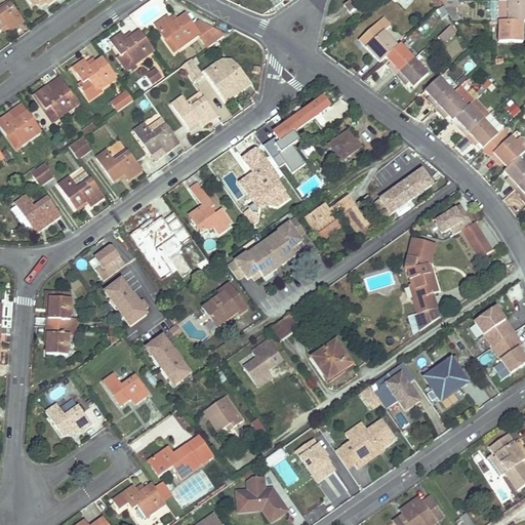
[(359,7),(353,0),(351,0),(346,4),(351,13),(359,7)]
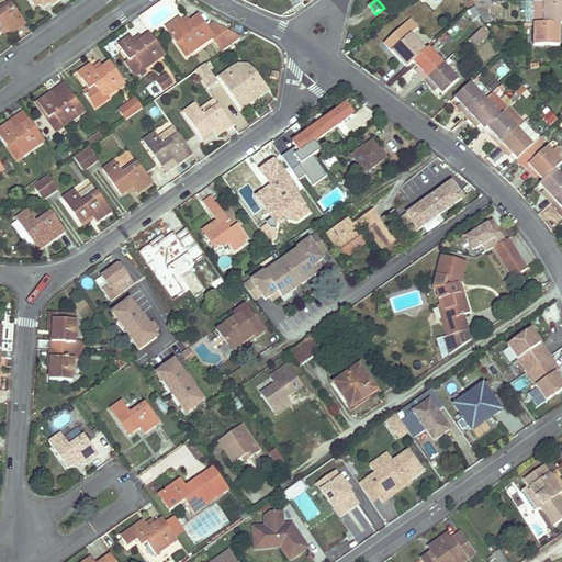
[(0,13),(12,4),(10,2),(0,9),(0,13)]
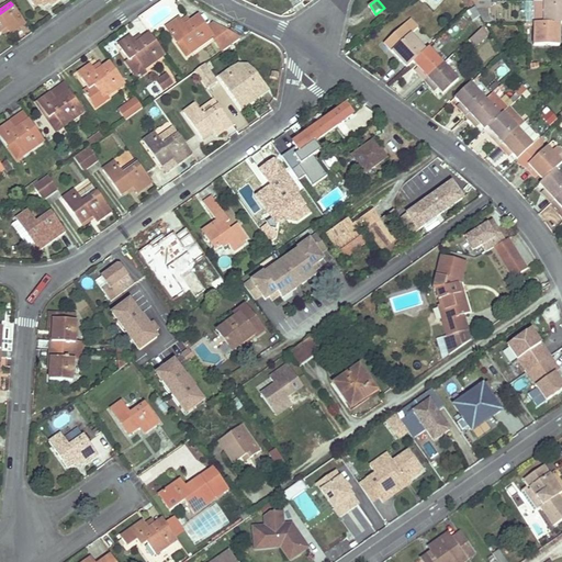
[(561,2),(543,2),(535,2),(534,23),(559,24),(561,23),(561,2)]
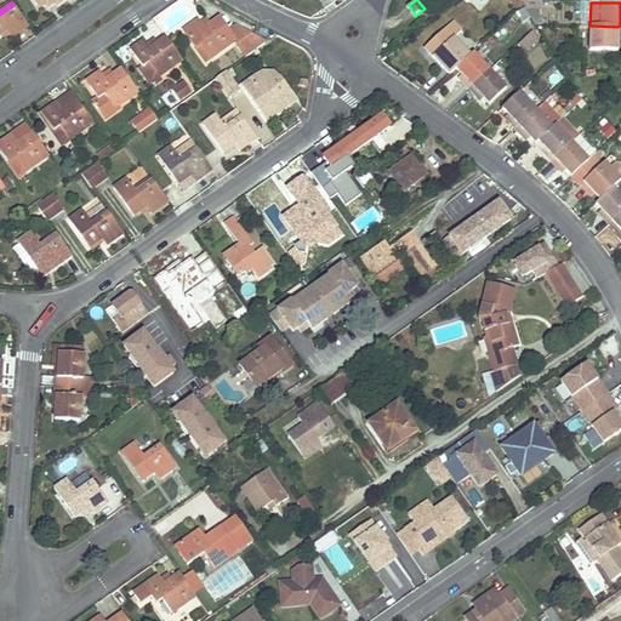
[(29,27),(13,5),(0,15),(0,36),(7,32),(11,38),(29,27)]
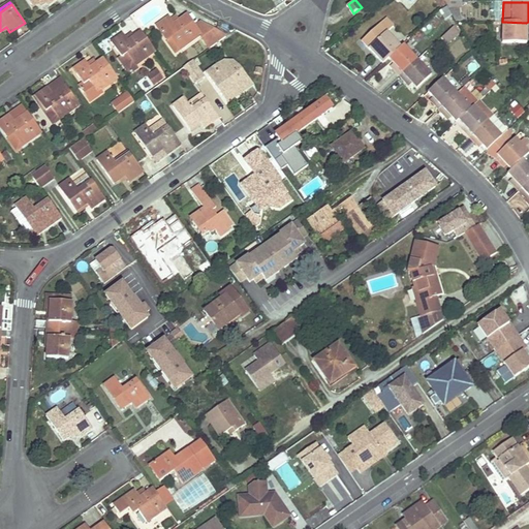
[(440,12),(444,21),(453,16),(448,8),(440,12)]
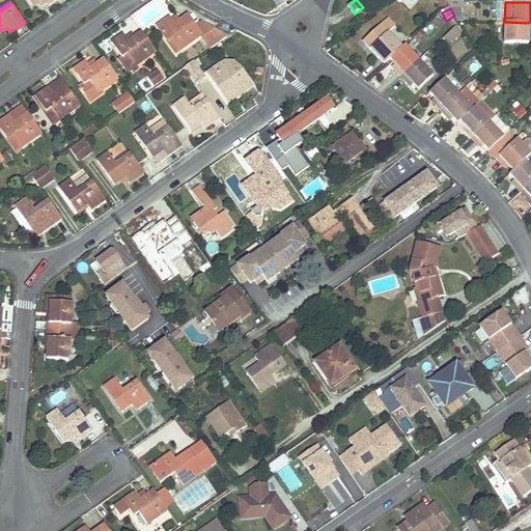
[(208,50),(226,38),(201,23),(197,26),(189,15),(174,24),(170,18),(158,26),(176,54),(200,37),(208,50)]
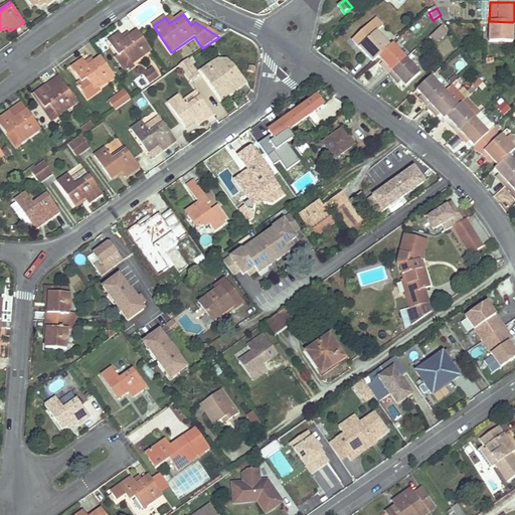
[(377,30),(383,23),(376,16),(370,22),(377,30)]
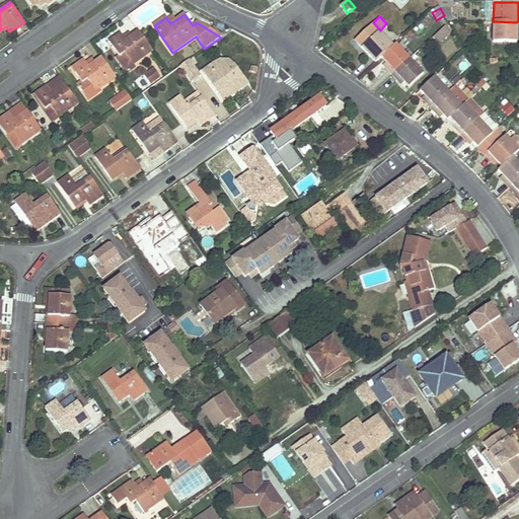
[(516,22),(493,21),(493,42),(516,43),(516,22)]
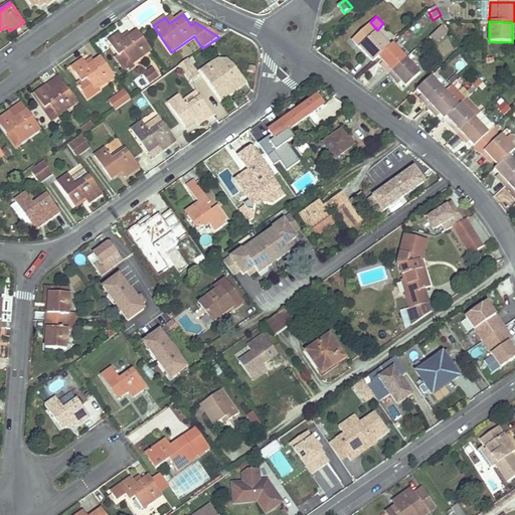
[(377,30),(370,22),(352,38),(373,60),(378,56),(390,44),(377,30)]
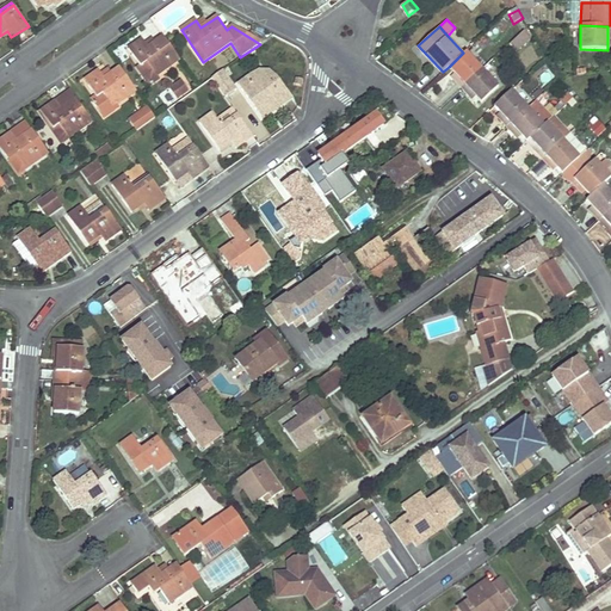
[(510,44),(517,53),(532,41),(524,31),(510,44)]
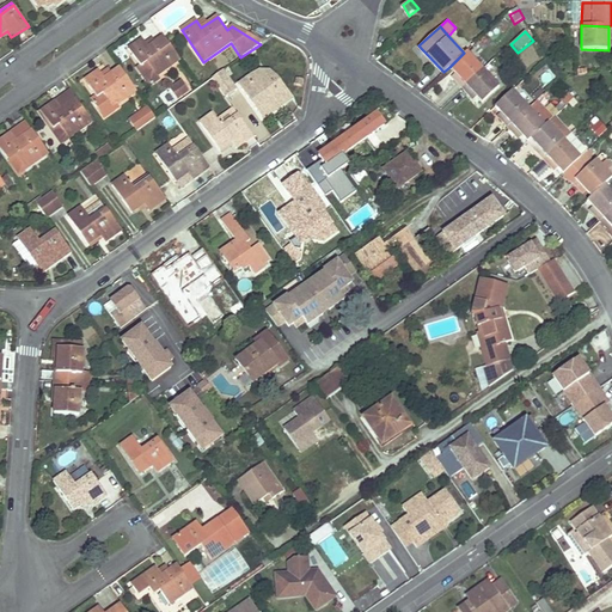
[(182,60),(165,36),(155,43),(150,47),(146,43),(144,40),(129,49),(141,67),(138,69),(150,86),(160,79),(158,77),(182,60)]
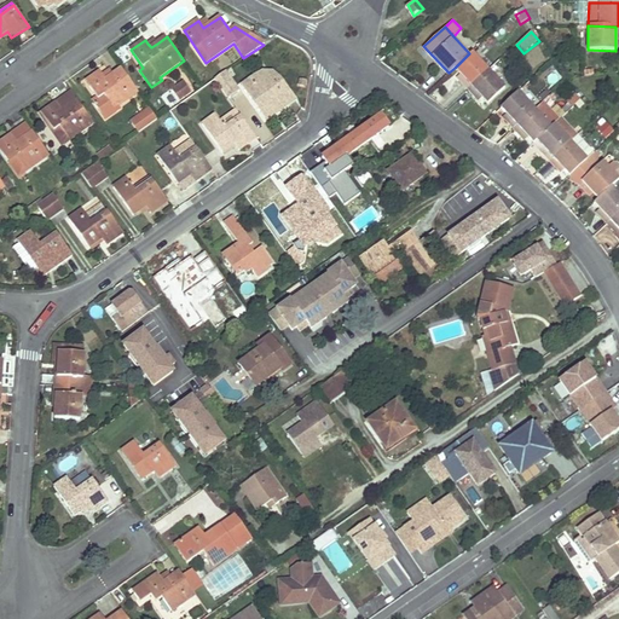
[(489,69),(472,51),(469,53),(455,68),(462,75),(460,79),(468,88),(489,69)]
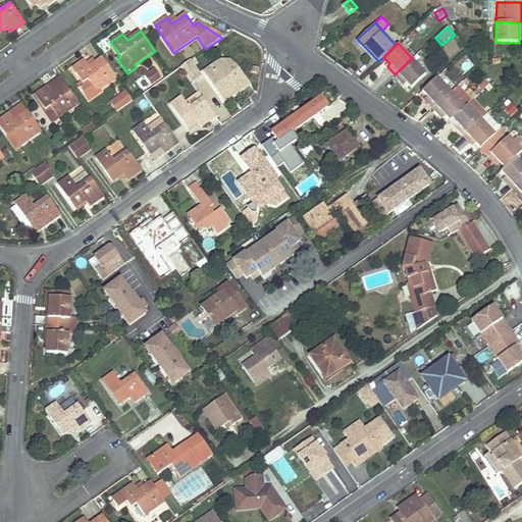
[(117,77),(103,58),(96,63),(90,67),(88,63),(85,59),(73,68),(84,84),(81,85),(81,88),(90,100),(103,91),(101,89),(117,77)]
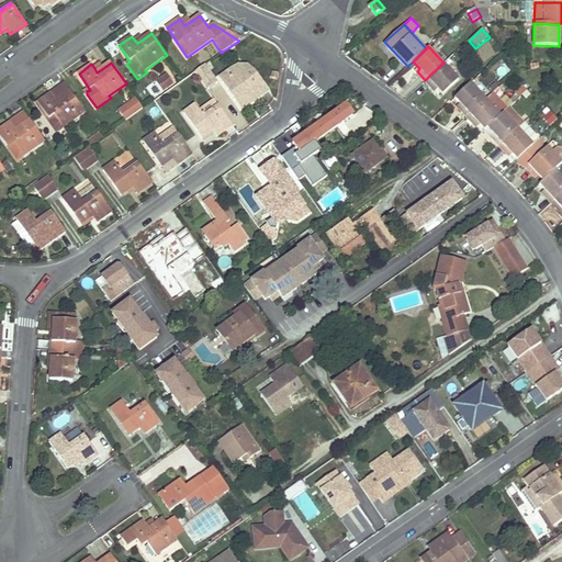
[(459,78),(444,63),(425,80),(433,88),(435,86),(442,93),(459,78)]
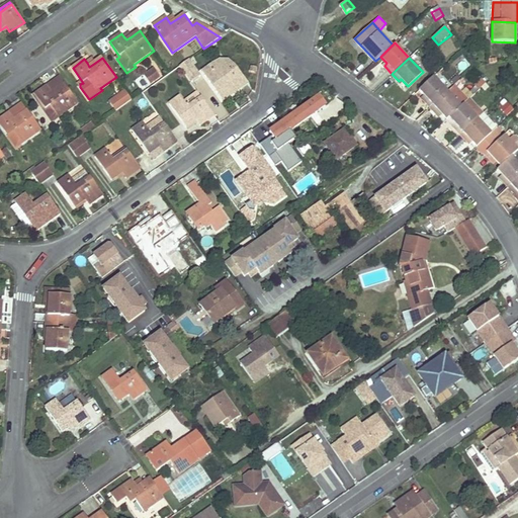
[(200,76),(189,60),(180,66),(191,82),(200,76)]
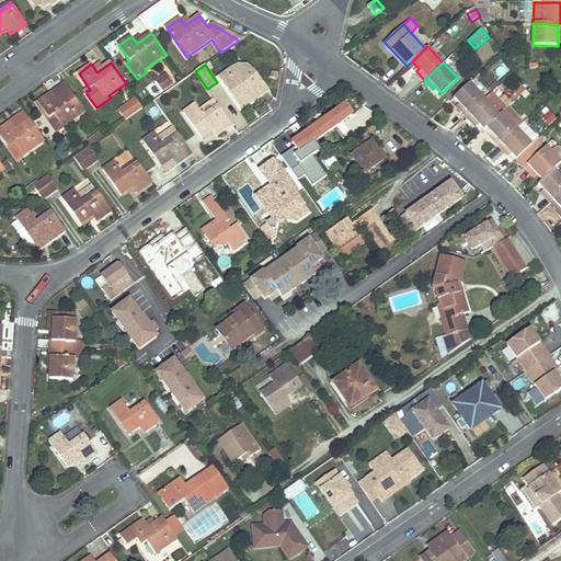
[(231,69),(219,78),(237,103),(249,94),(253,101),(253,102),(268,91),(254,71),(248,67),(239,66),(231,69)]
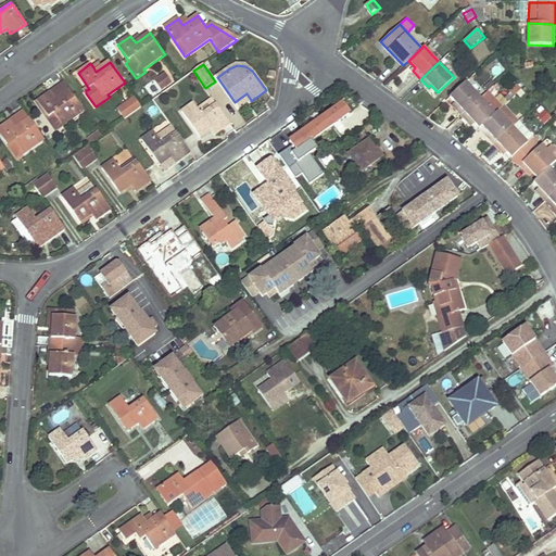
[(173,83),(166,72),(154,79),(162,90),(173,83)]
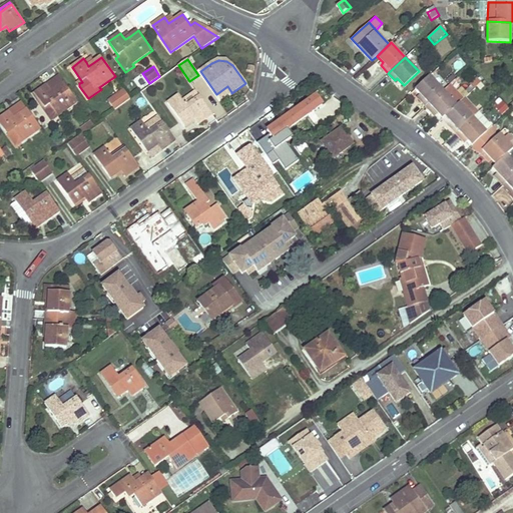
[(444,90),(430,75),(415,89),(422,96),(419,99),(426,107),(444,90)]
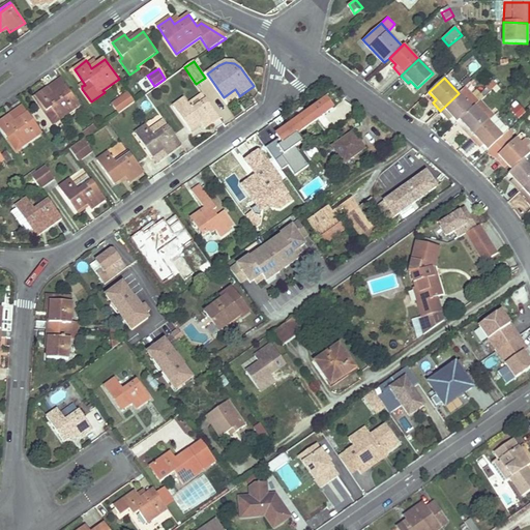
[(66,86),(61,79),(49,88),(53,95),(66,86)]
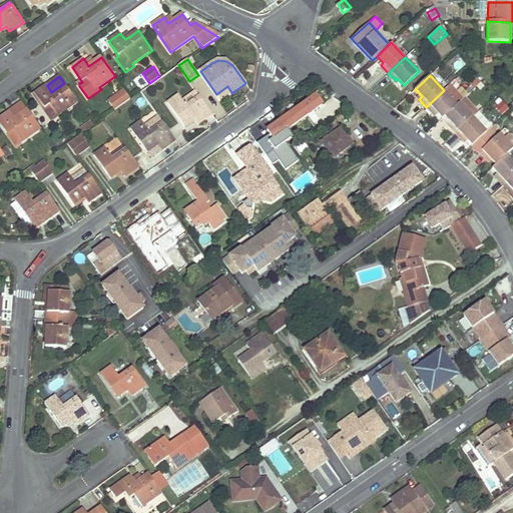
[(78,102),(64,83),(51,92),(47,85),(34,93),(46,108),(51,105),(59,116),(78,102)]
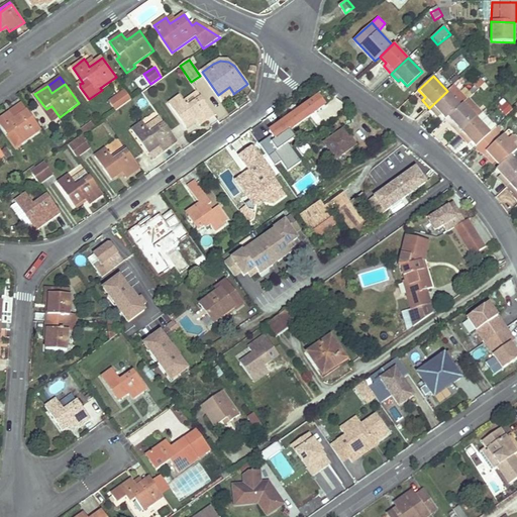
[(468,100),(452,85),(447,91),(429,108),(437,115),(439,112),(446,120),(449,117),(463,103),(468,100)]
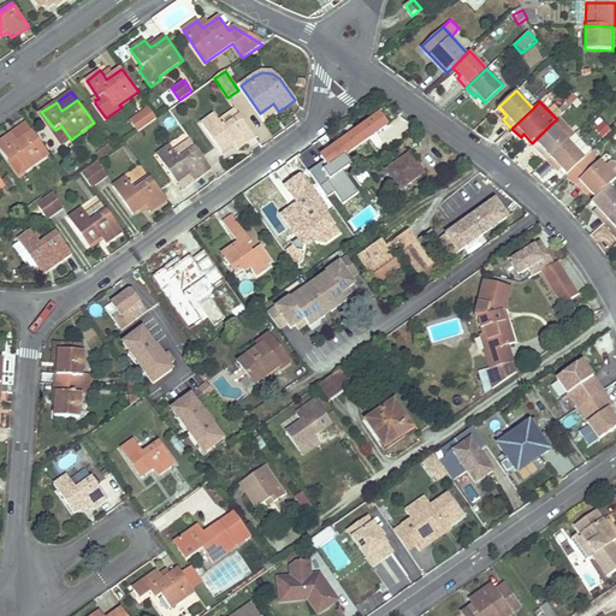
[(569,106),(564,101),(558,108),(562,112),(569,106)]
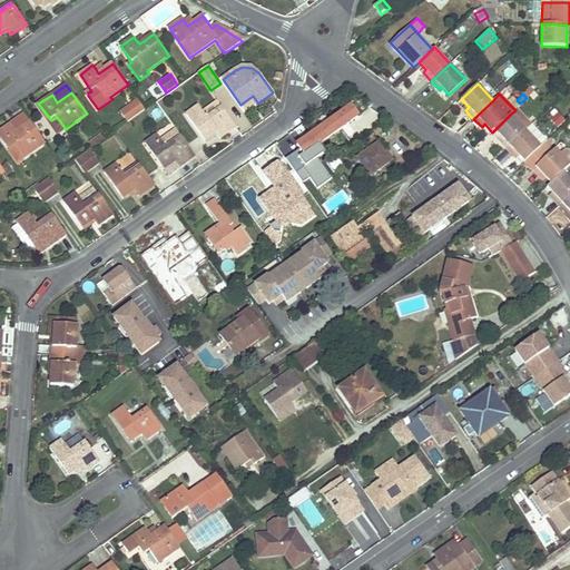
[(257,102),(253,96),(241,105),(245,110),(257,102)]
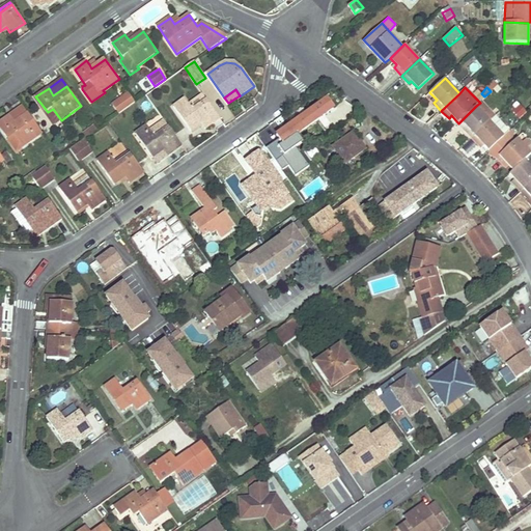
[(136,103),(129,92),(113,104),(120,114),(136,103)]
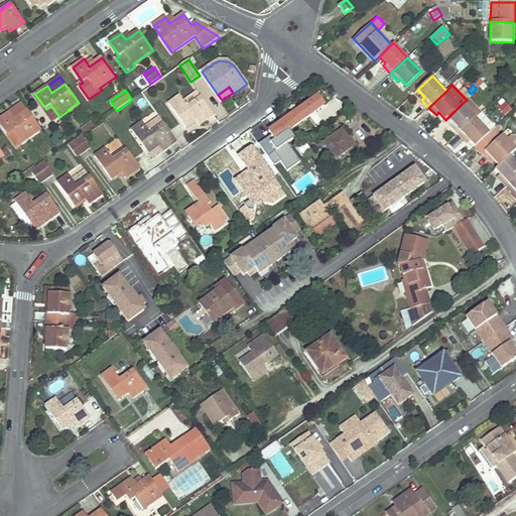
[(202,97),(198,92),(184,102),(187,107),(202,97)]
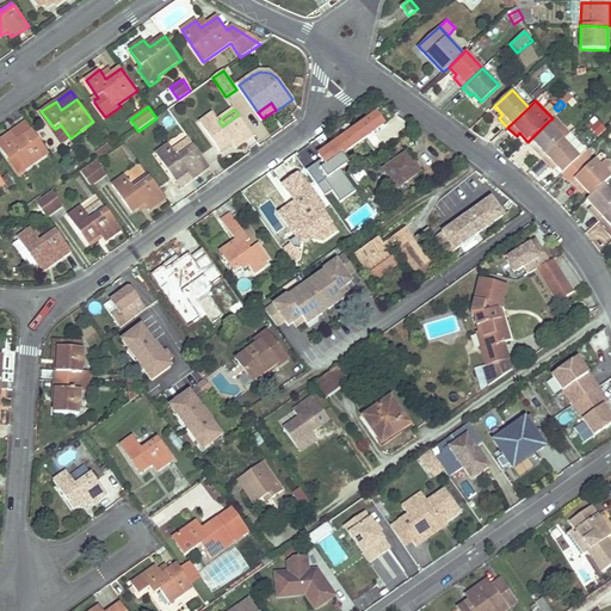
[(253,136),(239,115),(222,127),(218,121),(214,113),(201,123),(221,150),(233,142),(238,148),(253,136)]
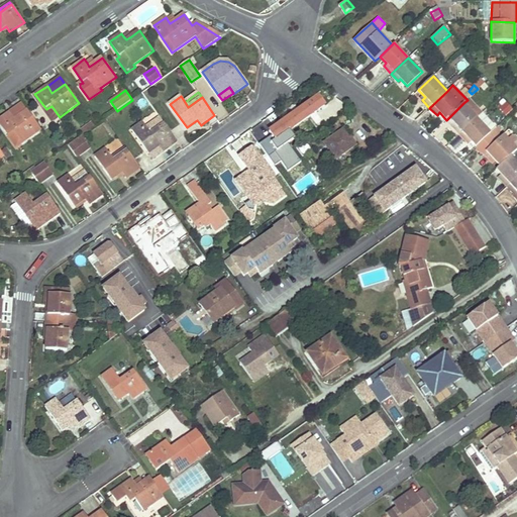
[(324,106),(318,96),(269,131),(275,140),(324,106)]
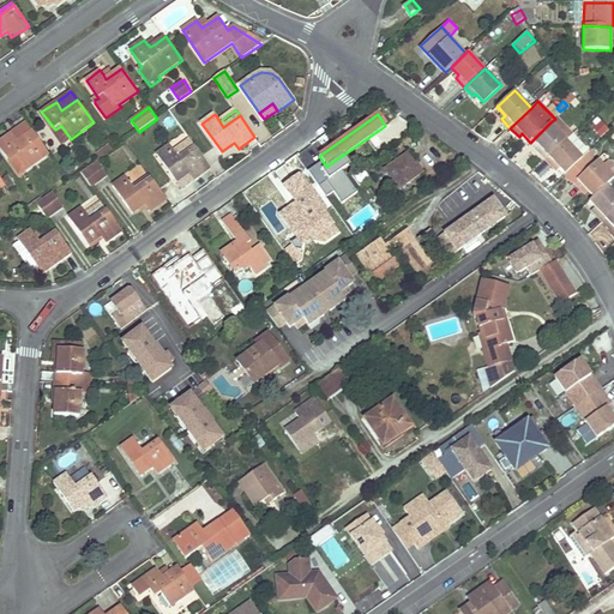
[(573,134),(557,116),(555,119),(551,122),(566,140),(573,134)]
